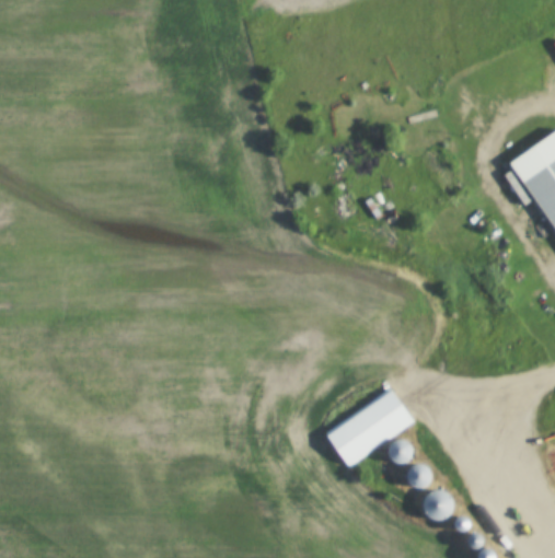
[(554,229),(508,163),(554,130),(554,229)]
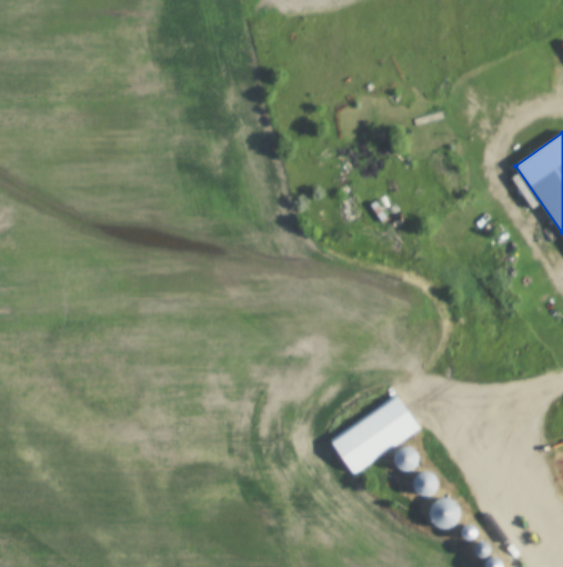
[(473,208),(474,207),(474,205),(475,204),(478,204),(479,204),(481,204),(482,205),(483,206),(483,207),(483,209),(483,210),(482,211),(481,212),(479,214),(478,214),(476,212),(474,211),(474,210),(473,208)]
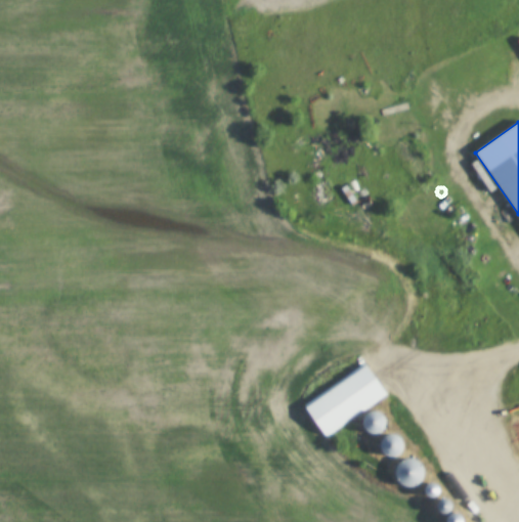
[(368,362),(389,393),(329,436),(307,405),(368,362)]
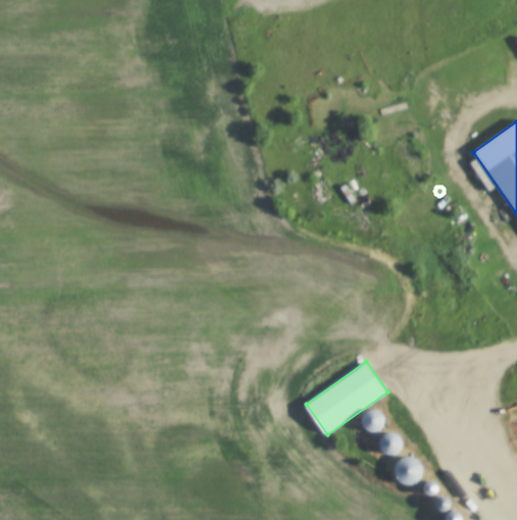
[(365,422),(365,418),(367,415),(370,412),(374,411),(377,411),(380,412),(383,414),(385,417),(386,420),(386,423),(385,426),(383,429),(380,431),(377,432),(374,432),(370,431),(367,428),(365,425),(365,422)]
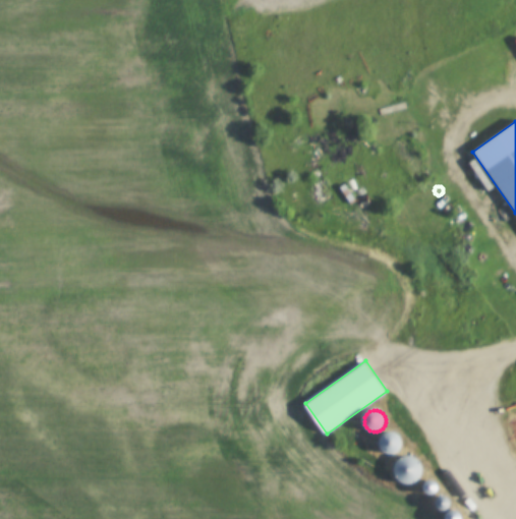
[(382,444),(382,440),(384,437),(387,435),(391,433),(394,433),(397,434),(400,436),(402,439),(403,442),(403,446),(402,449),(400,451),(397,453),(394,454),(391,454),(387,453),(384,451),(382,448),(382,444)]
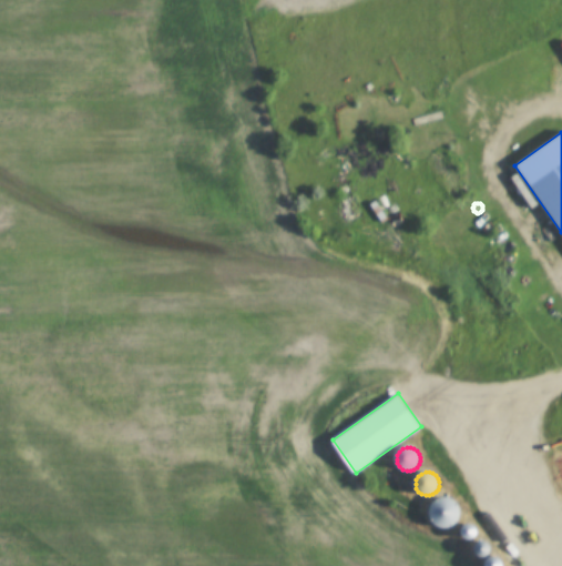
[(430,513),(431,507),(433,503),(438,499),(443,497),(448,497),(453,499),(457,502),(460,506),(461,511),(461,515),(459,519),(457,524),(452,527),(448,528),(443,528),(438,526),(433,523),(431,518),(430,513)]
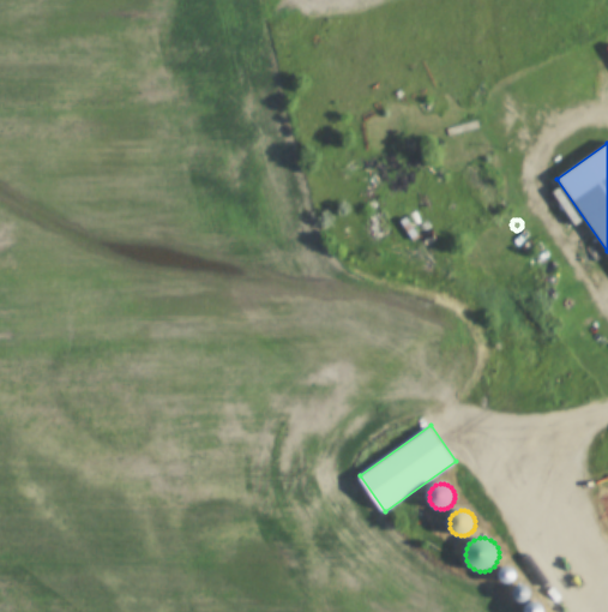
[(498,575),(498,573),(499,570),(500,568),(503,567),(505,565),(509,565),(511,567),(513,568),(515,571),(515,574),(515,576),(513,580),(511,581),(509,582),(505,582),(503,581),(500,580),(499,577),(498,575)]
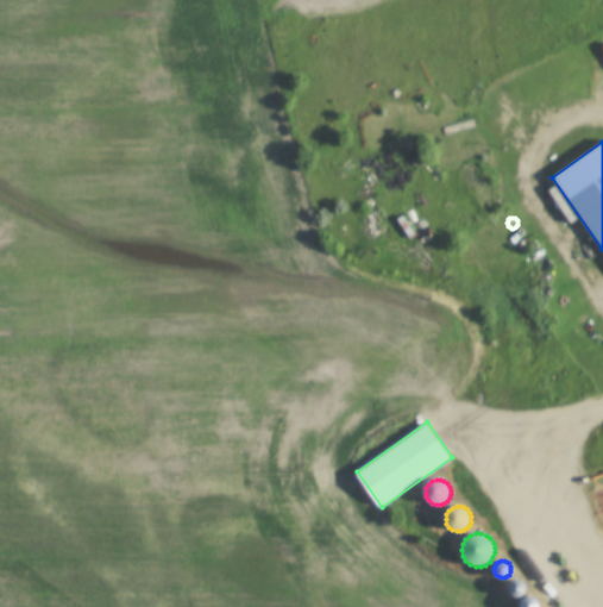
[(508,589),(508,586),(509,583),(510,581),(513,580),(515,579),(519,579),(521,580),(523,582),(525,584),(526,587),(525,590),(523,593),(521,595),(519,596),(515,596),(513,595),(510,594),(509,592),(508,589)]
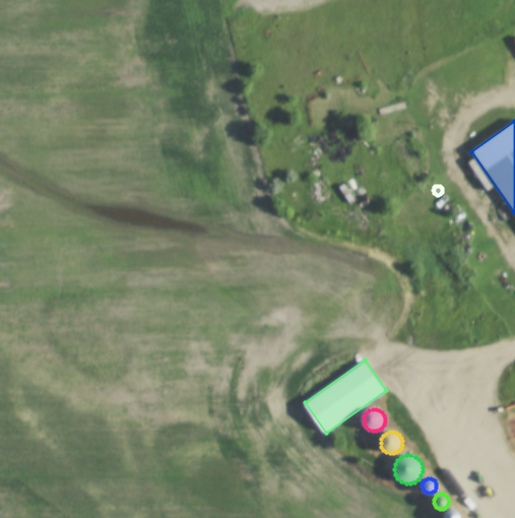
[(443,517),(443,514),(445,511),(447,509),(450,508),(453,508),(456,509),(458,511),(459,513),(460,516),(460,517),(443,517)]
